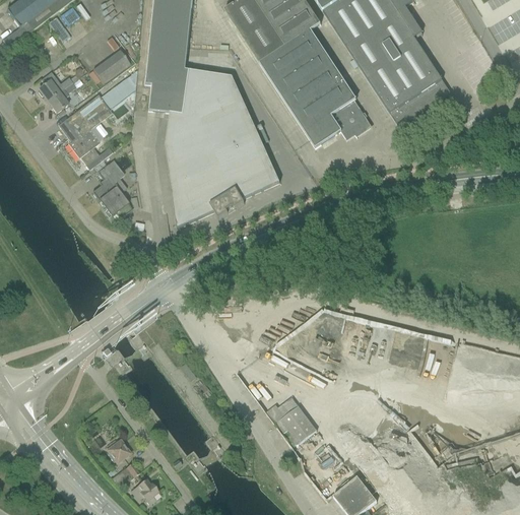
[(8,46),(43,20),(69,0),(16,0),(7,7),(6,8),(19,25),(2,38),(8,46)]
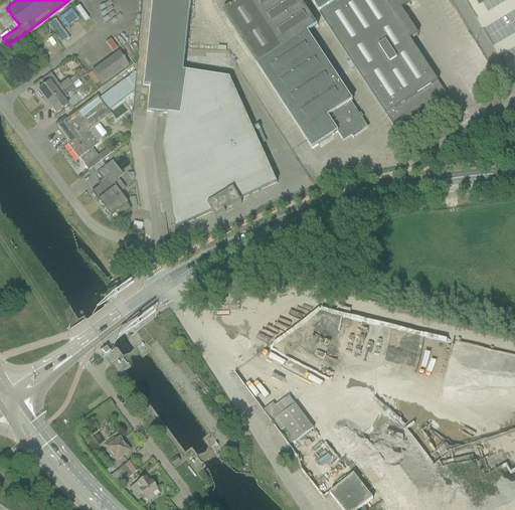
[(277,178),(230,73),(184,66),(190,0),(150,0),(142,81),(149,81),(146,108),(168,110),(163,143),(175,224),(212,207),(216,214),(225,208),(224,206),(231,202),(232,204),(242,198),(239,195),(277,178)]
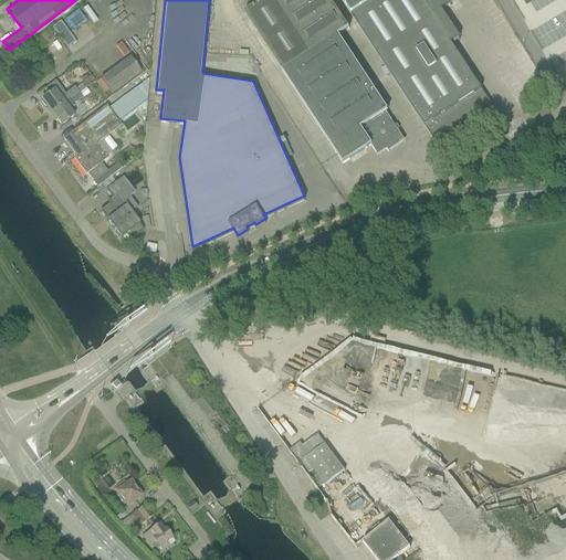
[(386,103),(379,94),(338,31),(349,23),(333,0),(257,0),(244,8),(343,159),(371,140),(377,149),(386,144),(388,147),(388,146),(402,136),(394,122),(395,120),(384,104),(386,103)]
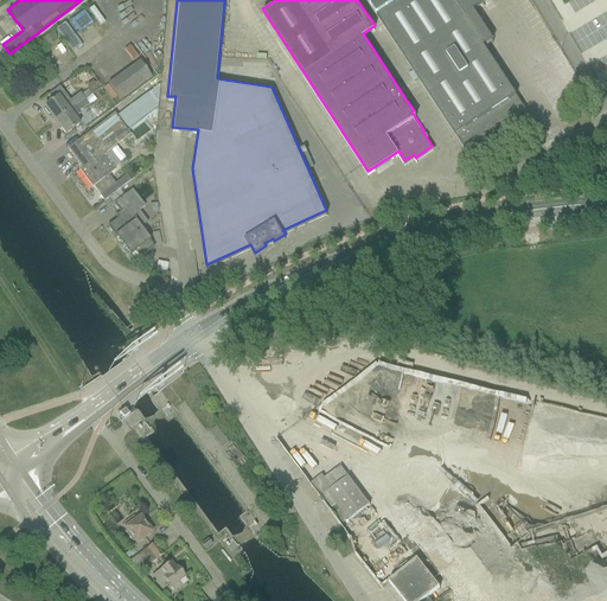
[(490,126),(523,103),(525,106),(483,42),(492,34),(473,5),(480,0),(369,0),(465,146),(484,133),(484,132),(485,130),(484,129),(484,128),(487,126),(489,126),(490,126)]
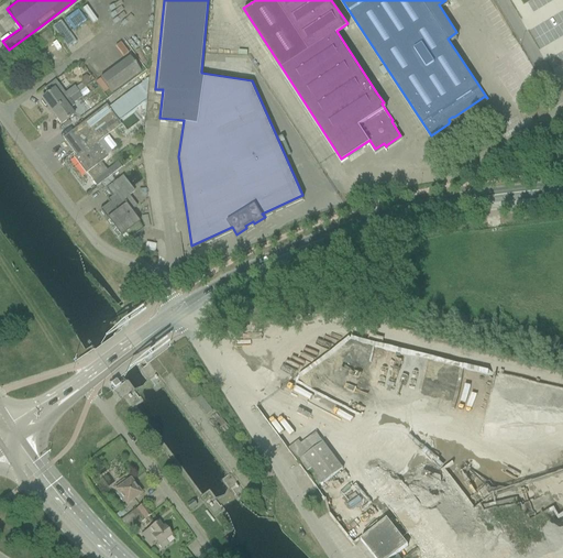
[(70,22),(75,20),(74,18),(81,14),(78,7),(66,11),(70,22)]
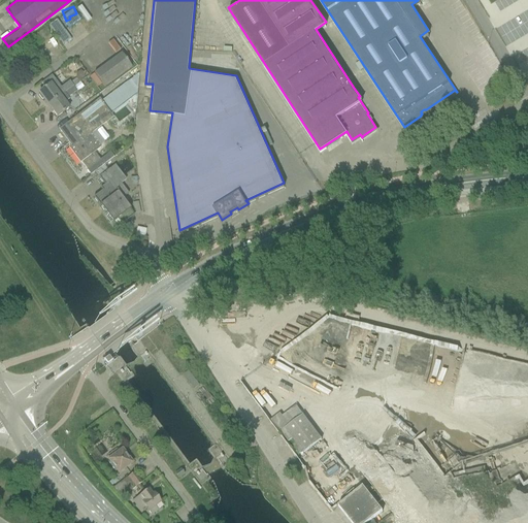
[(48,21),(61,39),(68,34),(57,15),(48,21)]
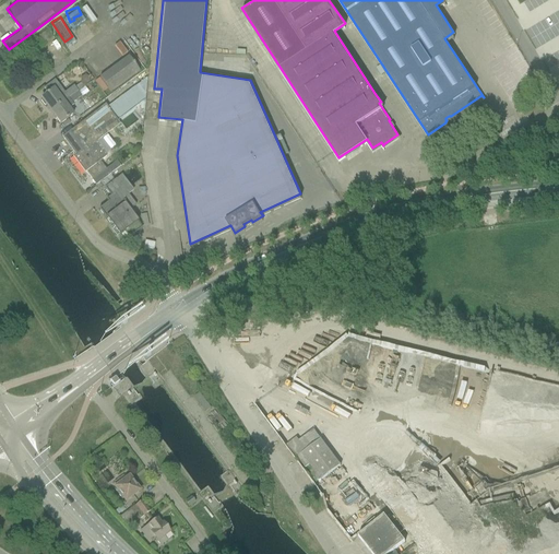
[(37,47),(36,46),(34,43),(26,48),(30,52),(37,47)]
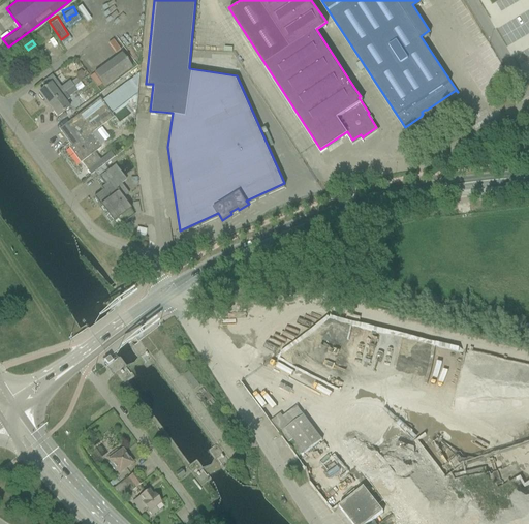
[(484,56),(493,49),(488,40),(477,47),(484,56)]
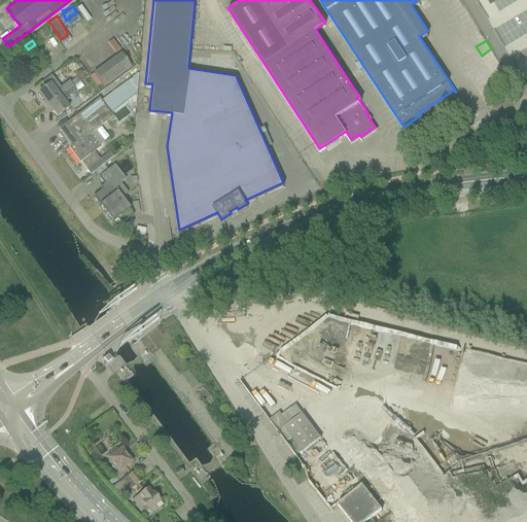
[(104,82),(130,63),(120,49),(94,69),(104,82)]
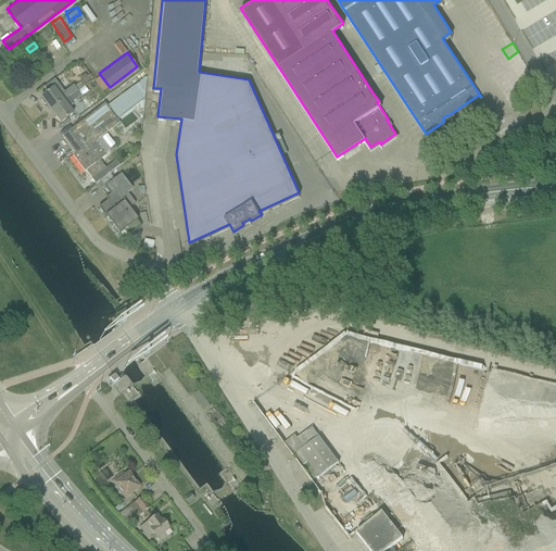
[(108,102),(116,114),(142,95),(144,74),(108,102)]
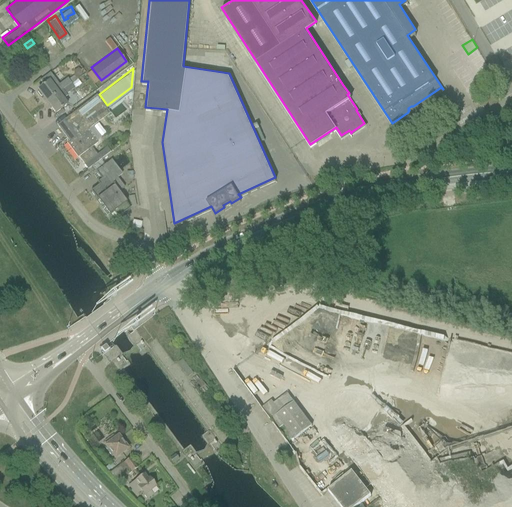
[(46,98),(71,79),(67,74),(59,81),(50,69),(48,70),(40,76),(43,81),(37,86),(38,87),(37,88),(41,92),(42,92),(46,98)]
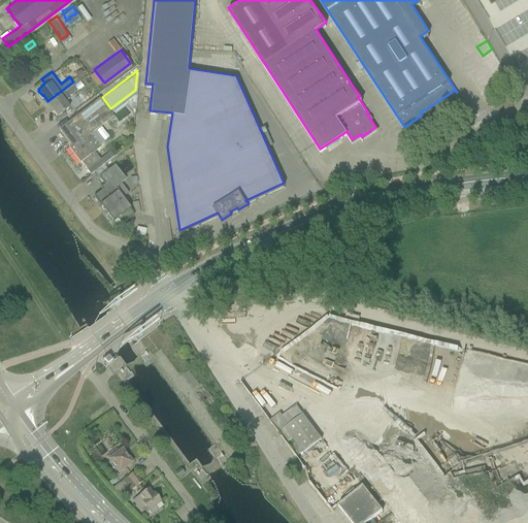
[(69,104),(68,103),(70,101),(67,97),(69,95),(68,93),(76,87),(73,82),(47,101),(57,112),(69,104)]
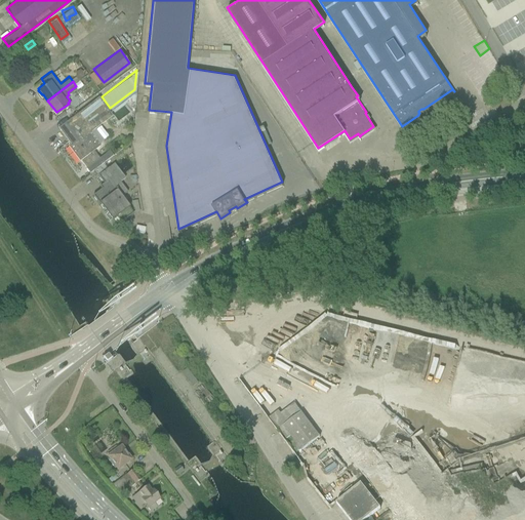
[(105,138),(94,124),(111,112),(98,96),(59,125),(70,138),(73,136),(75,140),(70,144),(89,170),(114,152),(110,148),(101,155),(94,147),(102,142),(101,142),(105,138)]
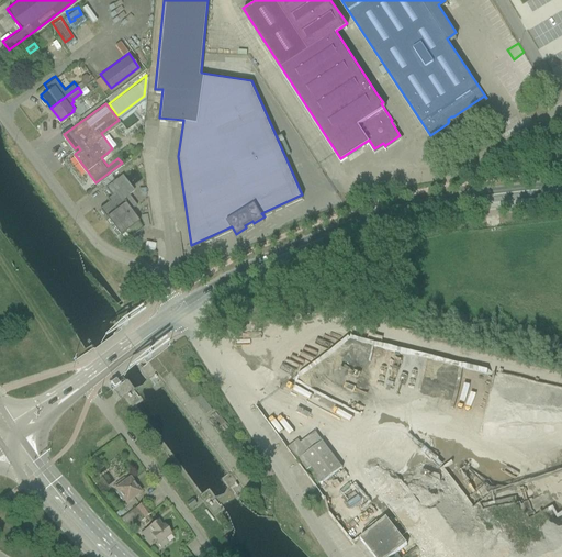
[(120,233),(124,238),(143,224),(130,207),(136,201),(123,184),(127,180),(130,184),(144,171),(135,160),(104,185),(111,192),(107,196),(109,199),(99,205),(107,214),(120,233)]
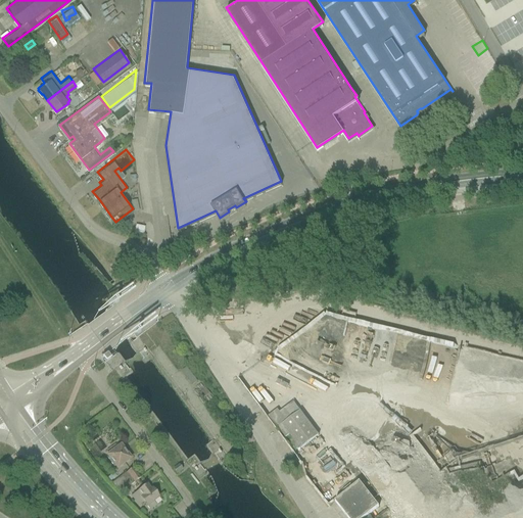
[(186,363),(182,366),(193,380),(197,377),(186,363)]
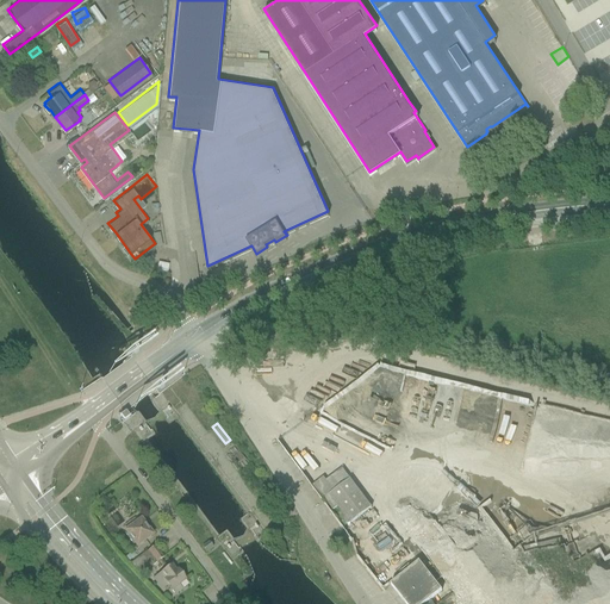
[(323,473),(311,481),(322,496),(323,494),(332,505),(337,502),(350,520),(371,503),(342,466),(327,478),(323,473)]
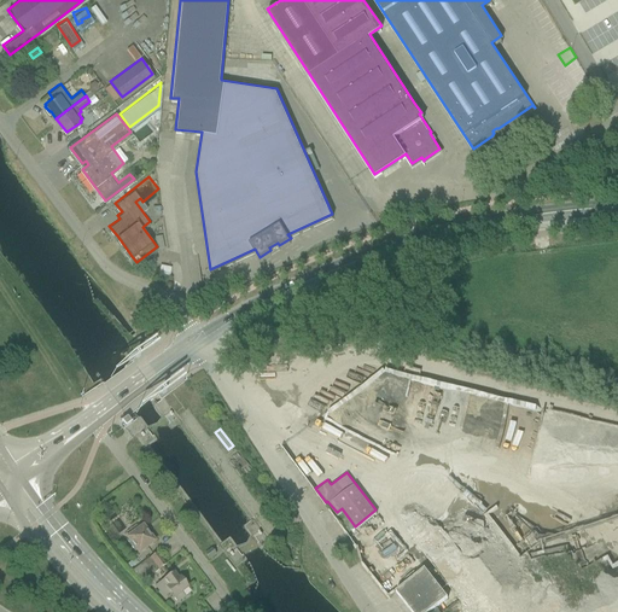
[(135,520),(124,529),(128,532),(127,532),(128,536),(127,537),(134,547),(135,546),(138,548),(153,537),(143,522),(139,524),(135,520)]
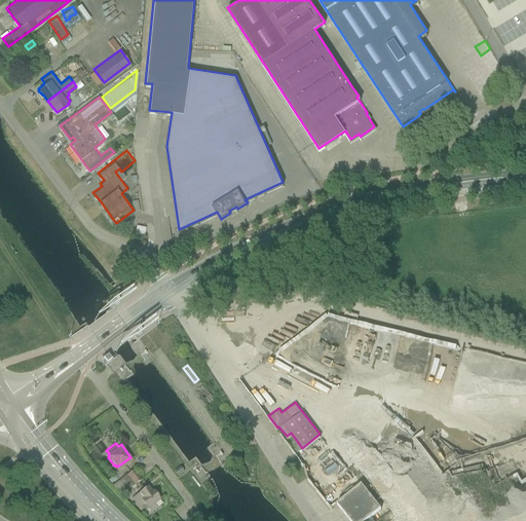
[(177,472),(178,472),(183,468),(180,463),(174,468),(177,472)]
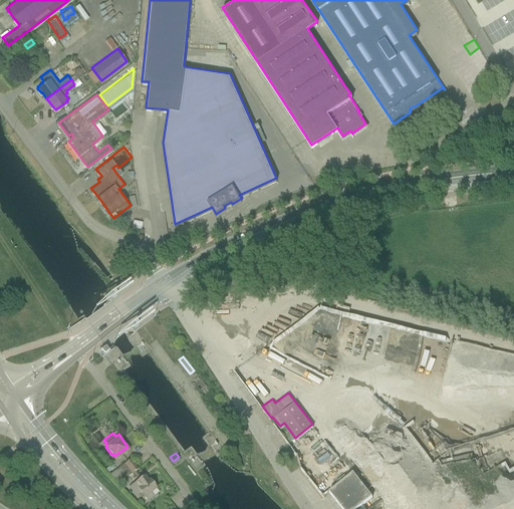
[(124,460),(132,470),(138,466),(130,456),(124,460)]
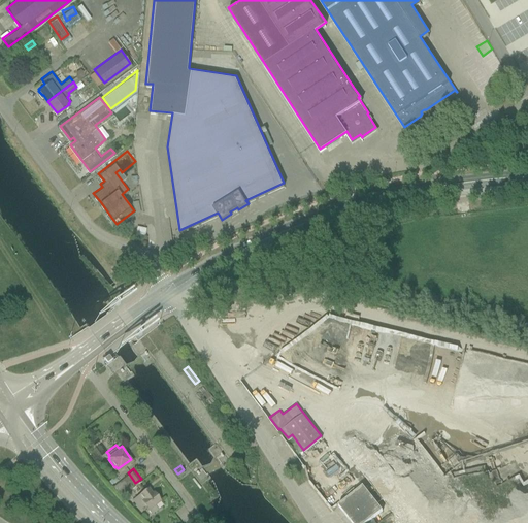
[(135,483),(128,472),(124,477),(130,485),(131,484),(132,485),(135,483)]
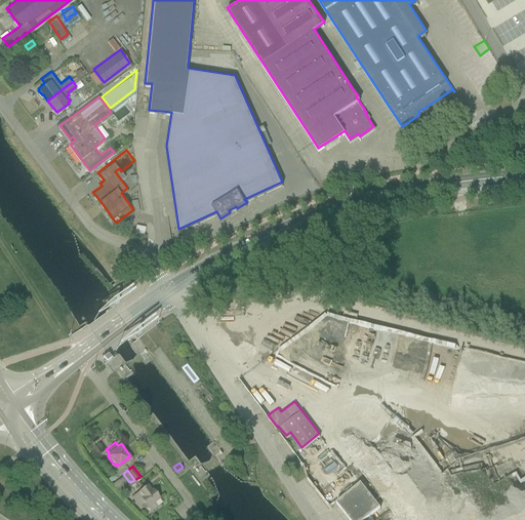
[(336,498),(353,519),(359,519),(380,504),(361,479),(336,498)]
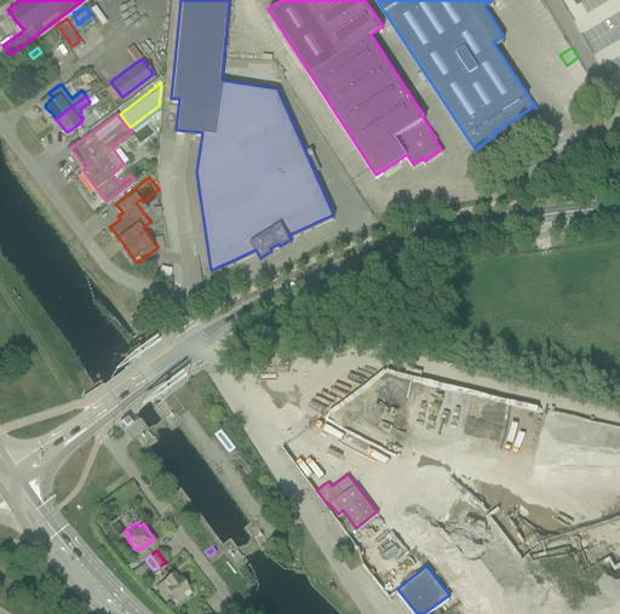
[(162,577),(162,578),(156,583),(165,595),(170,591),(176,598),(178,598),(183,596),(183,592),(182,590),(189,585),(181,573),(178,575),(173,568),(172,569),(165,577),(164,575),(162,577)]
